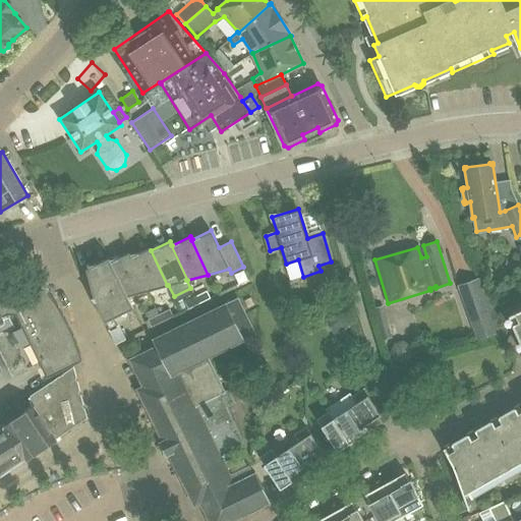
[(130,256),(147,291),(167,285),(151,250),(150,247),(130,256)]
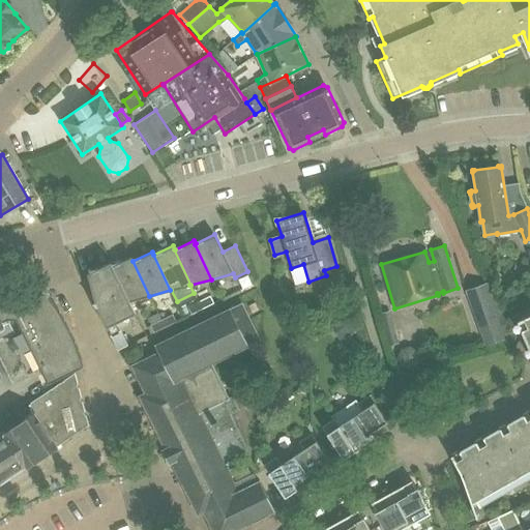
[(112,266),(111,266),(128,301),(129,301),(149,296),(133,261),(131,257),(112,266)]
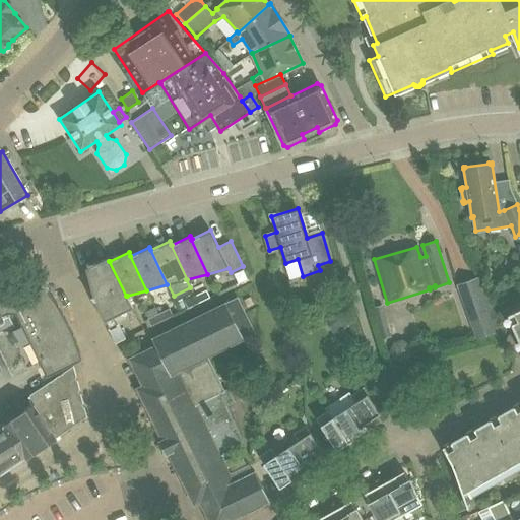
[(108,257),(85,268),(93,302),(114,343),(125,338),(114,316),(132,307),(127,296),(126,296),(109,261),(110,261),(108,257)]
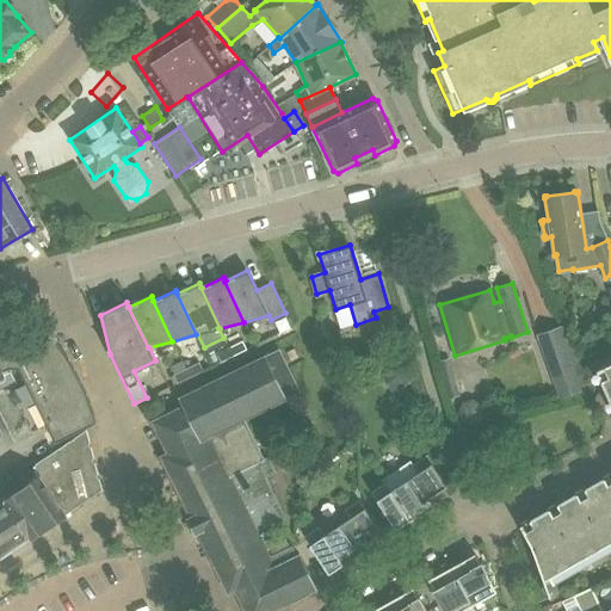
[(0,415),(13,442),(45,425),(50,433),(54,442),(96,421),(94,418),(94,415),(93,412),(92,409),(91,407),(90,403),(88,400),(88,397),(87,395),(86,392),(85,389),(84,387),(81,383),(80,381),(79,378),(78,375),(76,372),(75,370),(73,368),(72,364),(71,362),(69,359),(67,357),(66,355),(63,352),(62,350),(61,346),(59,344),(57,343),(60,334),(49,332),(48,332),(48,333),(48,334),(48,335),(47,337),(47,338),(45,339),(45,340),(44,341),(44,343),(43,343),(42,344),(42,345),(41,346),(39,347),(38,347),(38,349),(37,350),(36,350),(35,351),(34,351),(34,352),(32,352),(31,352),(30,353),(29,353),(28,355),(26,355),(25,355),(24,355),(23,356),(22,356),(20,356),(19,356),(18,356),(17,356),(16,356),(14,356),(13,355),(12,355),(11,355),(10,355),(8,355),(7,353),(6,353),(5,352),(4,352),(2,351),(1,351),(0,350),(0,415)]
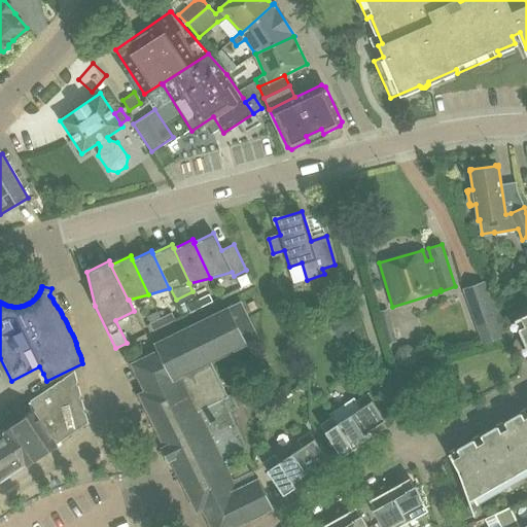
[(208,293),(197,299),(201,307),(212,302),(208,293)]
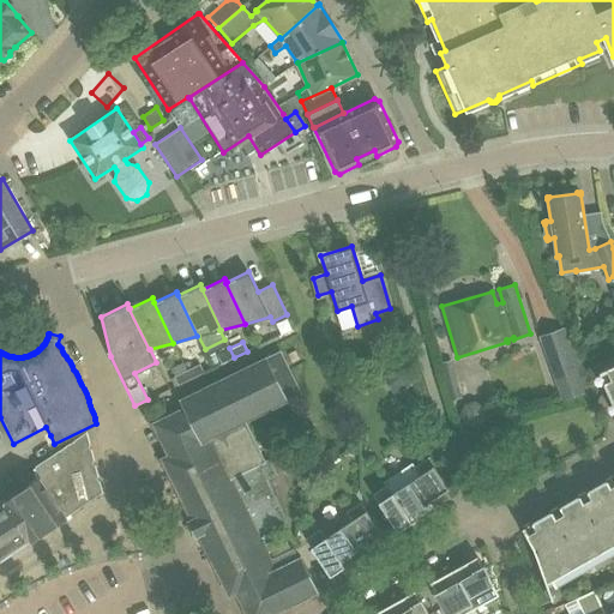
[(229,348),(218,353),(223,362),(234,357),(229,348)]
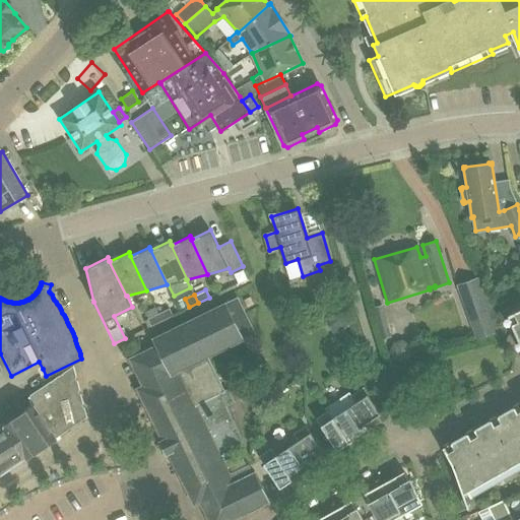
[(156,345),(129,359),(142,385),(136,388),(161,440),(159,441),(166,455),(168,453),(193,505),(200,502),(208,519),(230,519),(268,502),(254,474),(252,475),(248,466),(230,475),(217,451),(241,440),(224,407),(234,403),(226,390),(224,391),(214,372),(223,368),(216,352),(242,339),(242,338),(254,333),(237,299),(225,304),(224,303),(152,338),(156,345)]
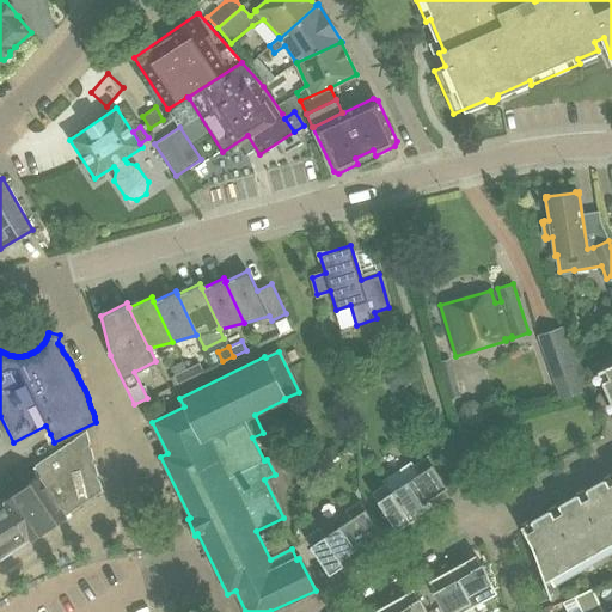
[(575,356),(548,367),(561,401),(583,391),(588,390),(575,356)]
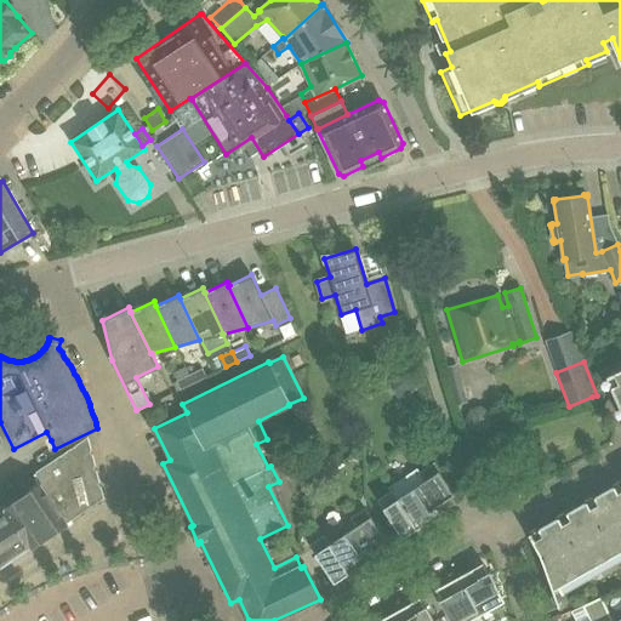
[(455,364),(446,366),(453,391),(457,404),(466,402),(462,388),(459,376),(457,376),(455,364)]
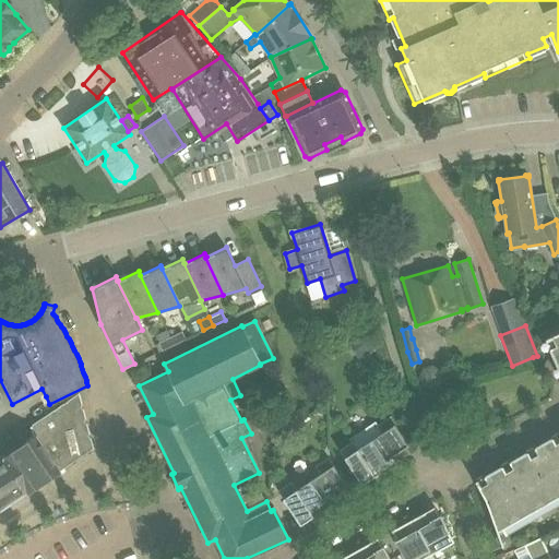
[(179,331),(169,335),(174,345),(183,340),(179,331)]
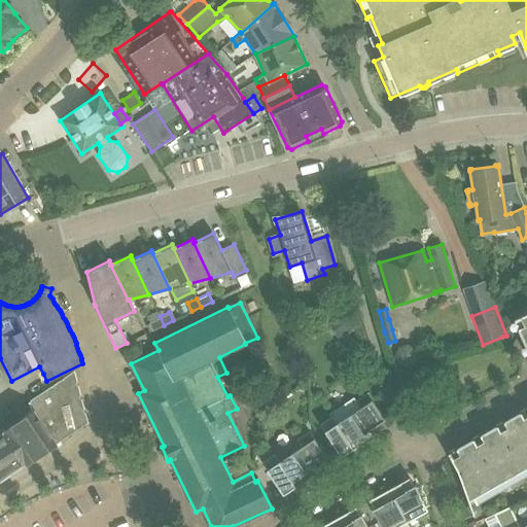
[(345,312),(328,324),(340,340),(356,327),(345,312)]
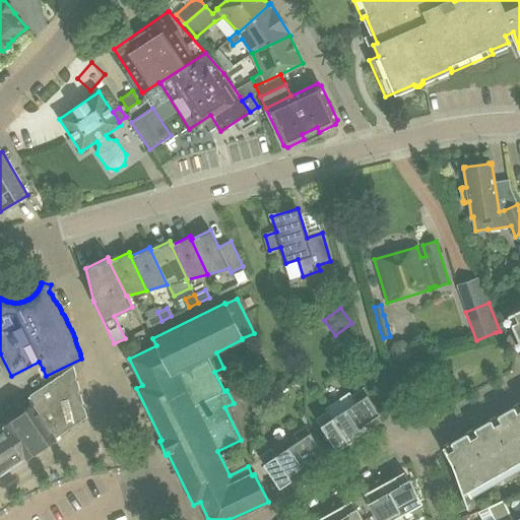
[(519,404),(443,449),(451,464),(462,495),(467,492),(470,497),(519,468),(519,309),(508,315),(519,340),(519,404)]
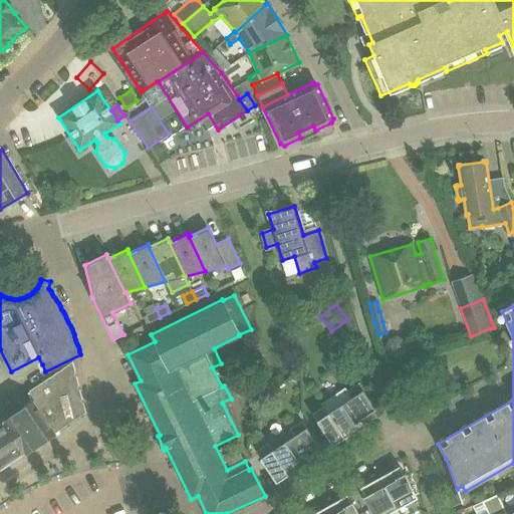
[(156,308),(144,314),(148,322),(160,317),(156,308)]
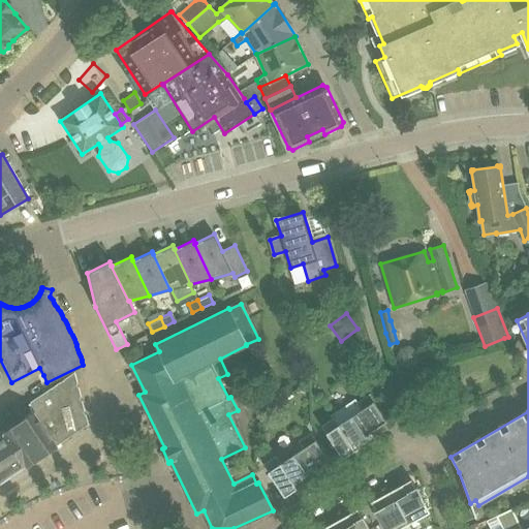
[(73,372),(29,402),(32,410),(33,412),(57,445),(70,436),(68,432),(82,428),(88,424),(73,372)]
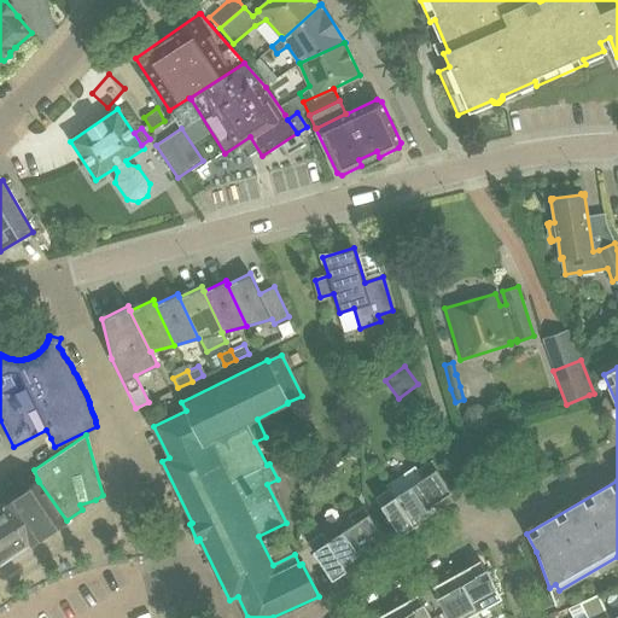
[(389,488),(374,497),(396,530),(452,493),(447,484),(438,455),(415,471),(421,479),(395,496),(389,488)]
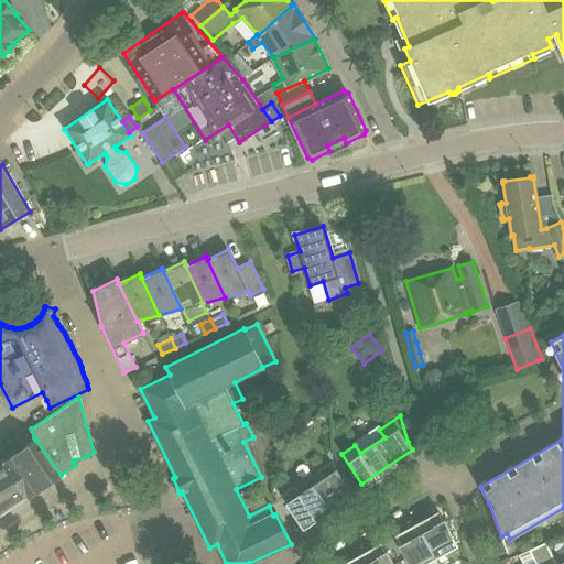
[(19,452),(0,463),(0,488),(12,507),(42,487),(61,475),(35,440),(19,452)]
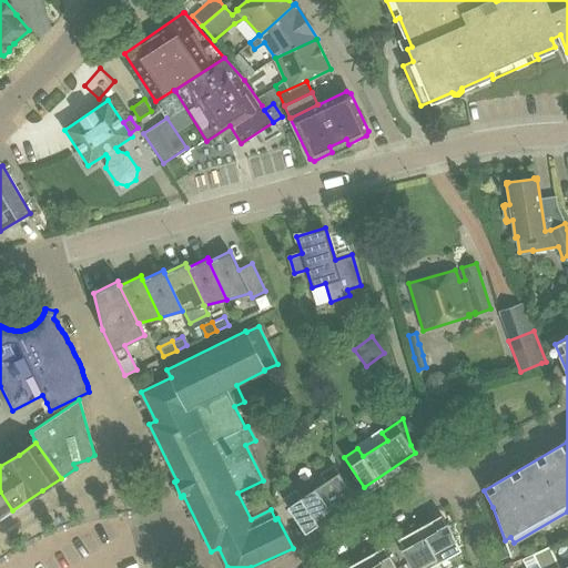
[(295,489),(282,498),(302,528),(353,494),(333,465),(320,474),(325,482),(301,497),(295,489)]
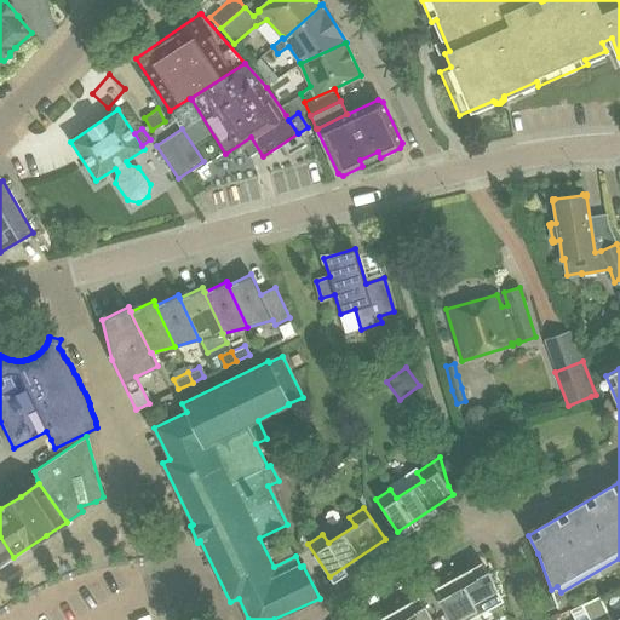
[(0,566),(13,557),(0,537),(0,566)]
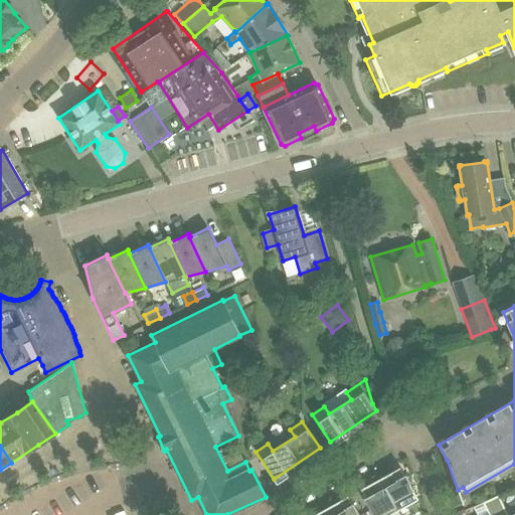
[(399,467),(380,478),(398,510),(417,499),(399,467)]
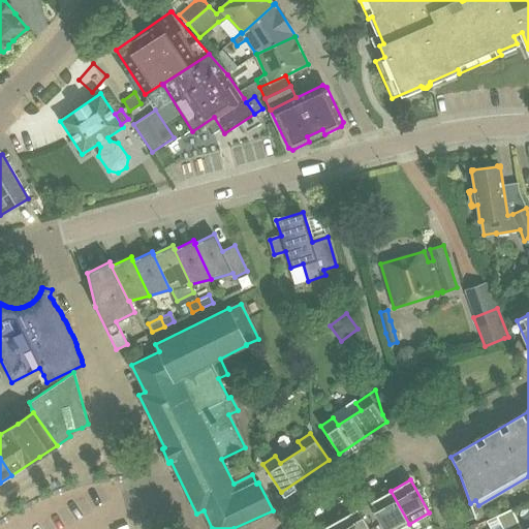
[(391,491),(370,502),(384,528),(399,528),(409,524),(391,491)]
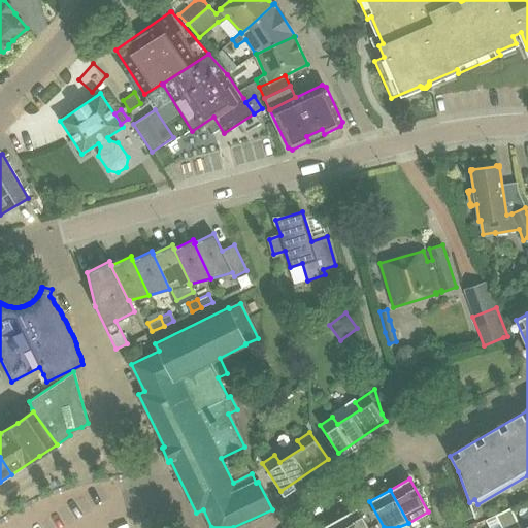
[(500,527),(520,527),(510,507),(495,515),(500,527)]
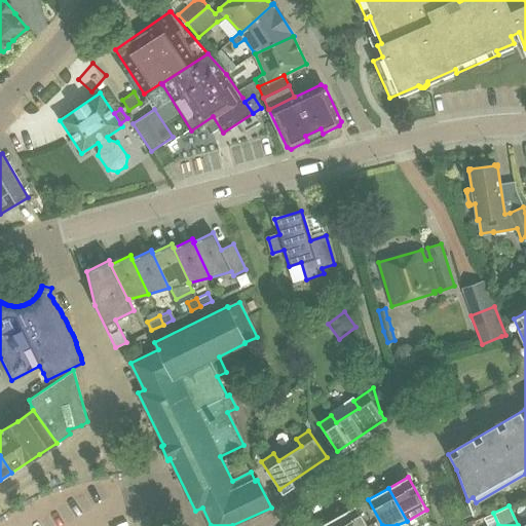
[(366,525),(354,506),(335,517),(339,525),(366,525)]
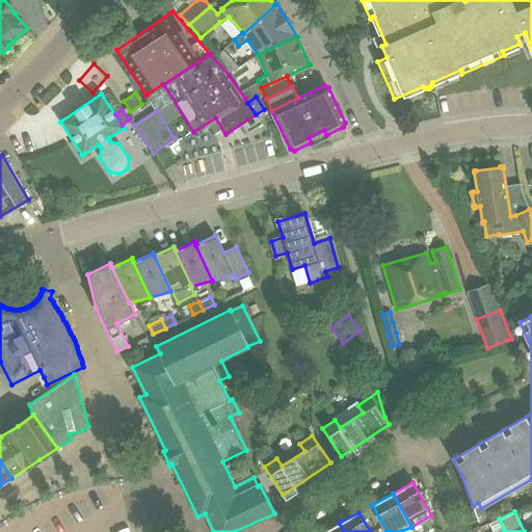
[(343,531),(339,523),(322,531),(343,531)]
